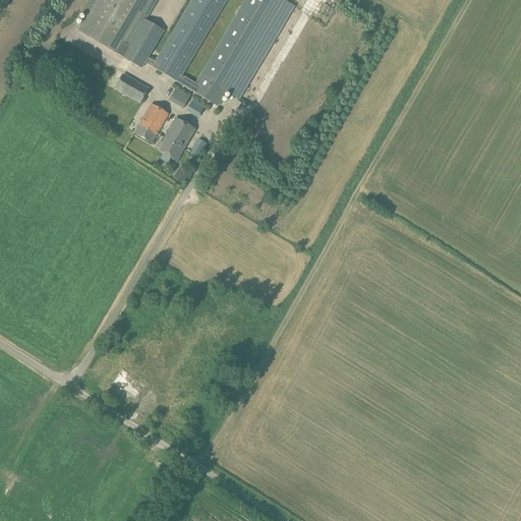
[(191,0),(155,62),(148,58),(164,32),(146,20),(158,0),(89,0),(80,13),(87,17),(77,32),(141,69),(145,63),(218,107),(227,92),(281,0),(244,0),(195,83),(184,77),(183,77),(181,76),(226,0),(191,0)]
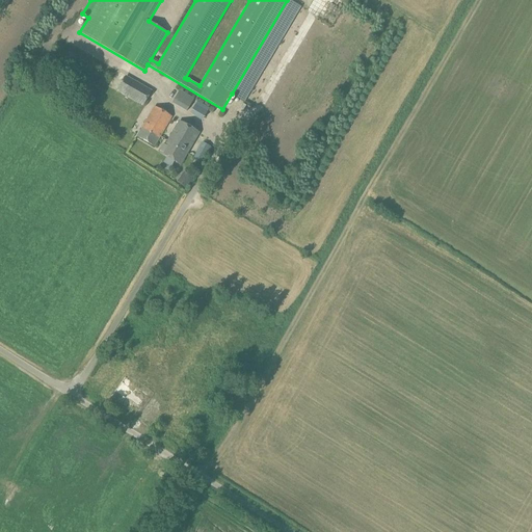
[(300,6),(289,0),(287,0),(232,94),(244,102),(300,6)]
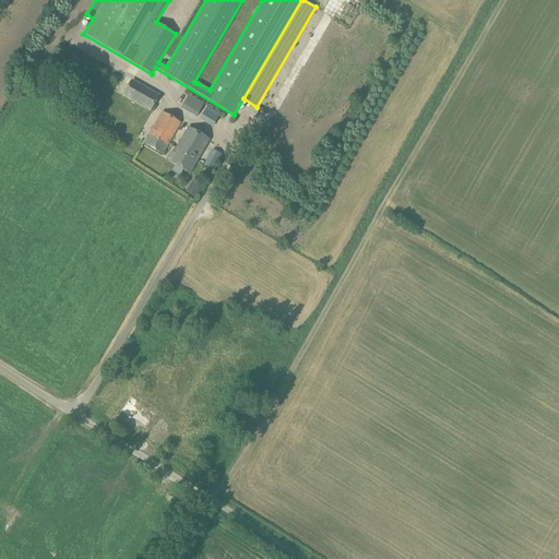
[(131,80),(122,96),(150,111),(159,95),(131,80)]
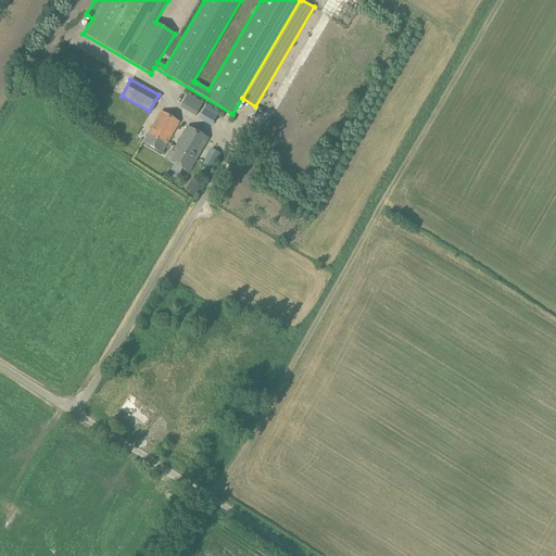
[(194,117),(202,103),(187,96),(179,109),(194,117)]
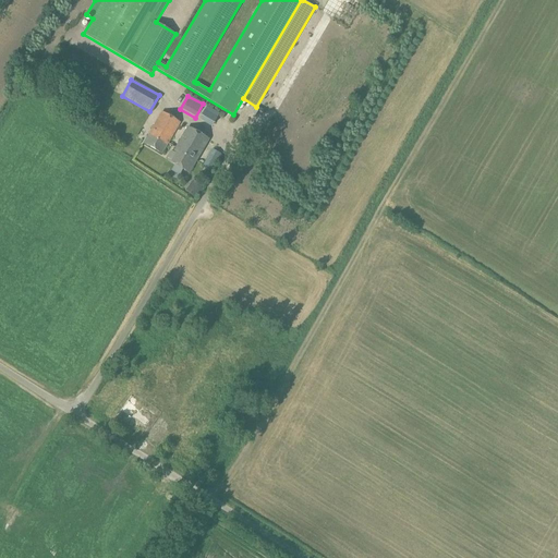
[(162,155),(180,123),(161,112),(144,143),(162,155)]
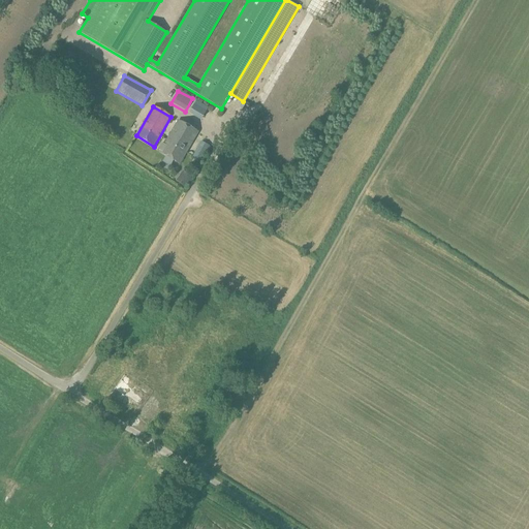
[(180,165),(197,133),(178,122),(159,153),(180,165)]
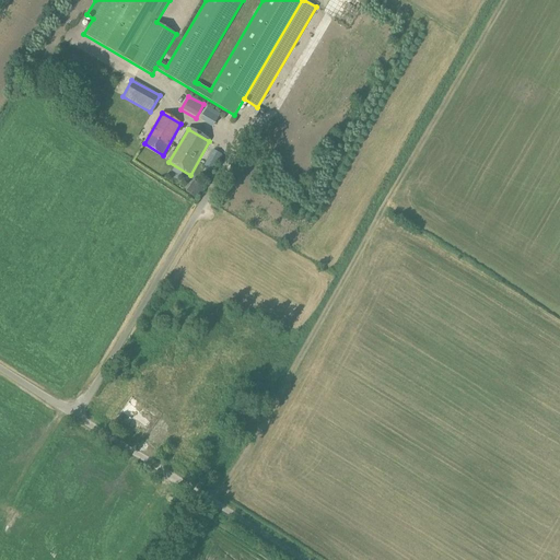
[(211,171),(221,155),(212,150),(203,166),(211,171)]
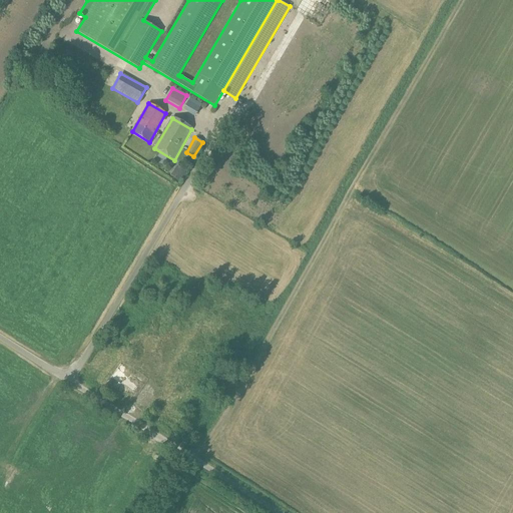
[(123,361),(126,363),(133,354),(130,352),(123,361)]
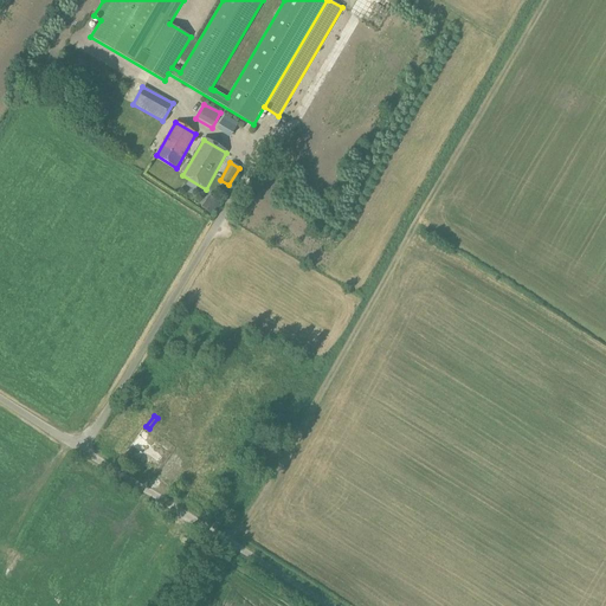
[(153,478),(171,458),(144,434),(126,453),(153,478)]
